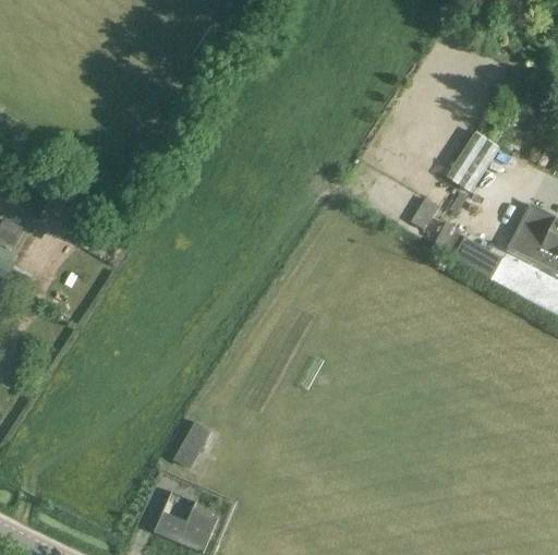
[(471,191),(500,145),(475,130),(447,176),(471,191)]
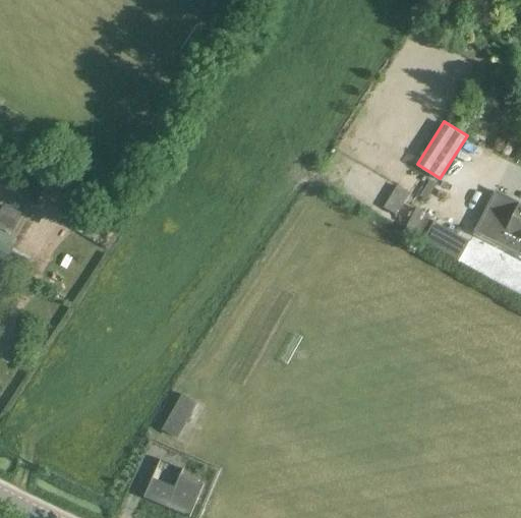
[(51,180),(45,190),(76,210),(82,199),(51,180)]
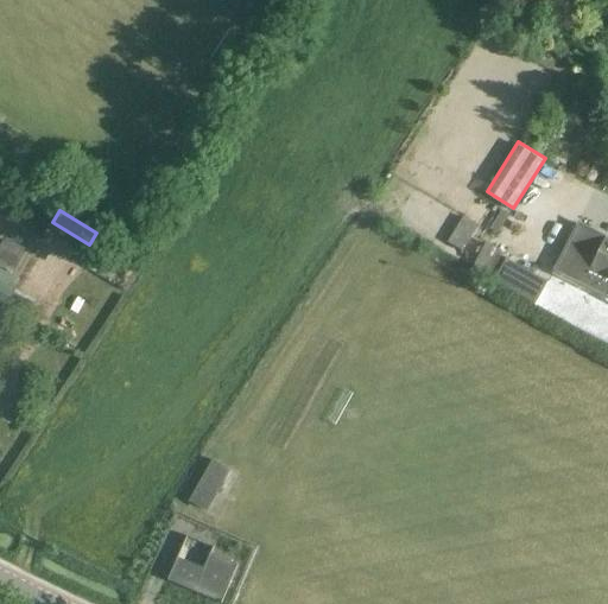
[(462,214),(448,240),(463,249),(477,223),(462,214)]
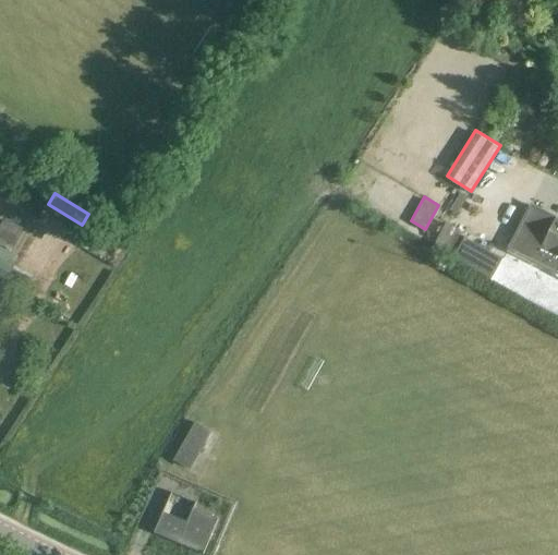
[(530,202),(506,248),(556,273),(557,274),(557,217),(555,215),(530,202)]
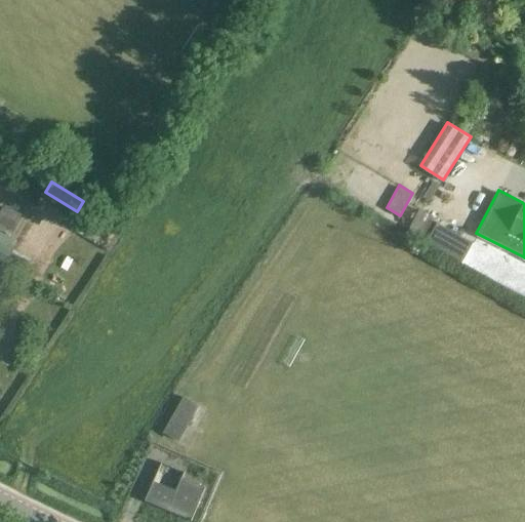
[(7,202),(0,222),(19,228),(27,209),(7,202)]
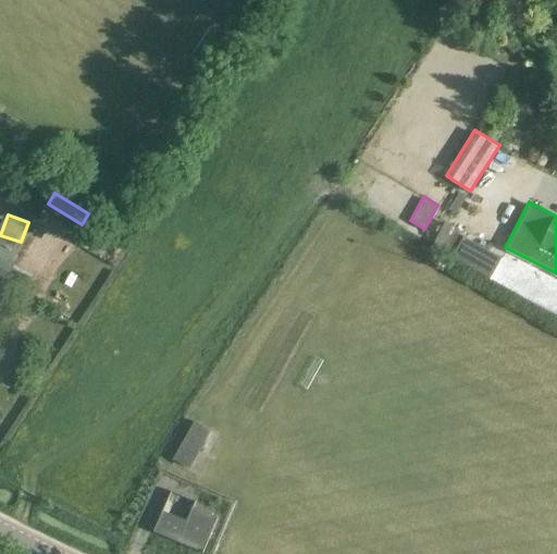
[(444,219),(431,244),(490,278),(502,257),(457,232),(459,228),(444,219)]
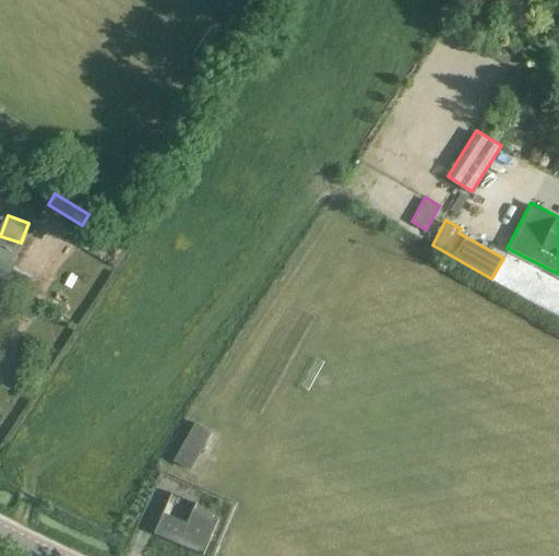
[(195,420),(174,459),(189,468),(211,428),(195,420)]
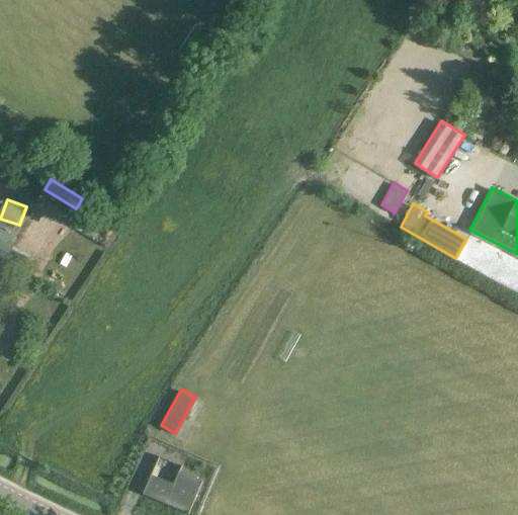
[(188,512),(202,479),(179,469),(173,483),(151,474),(143,493),(188,512)]
